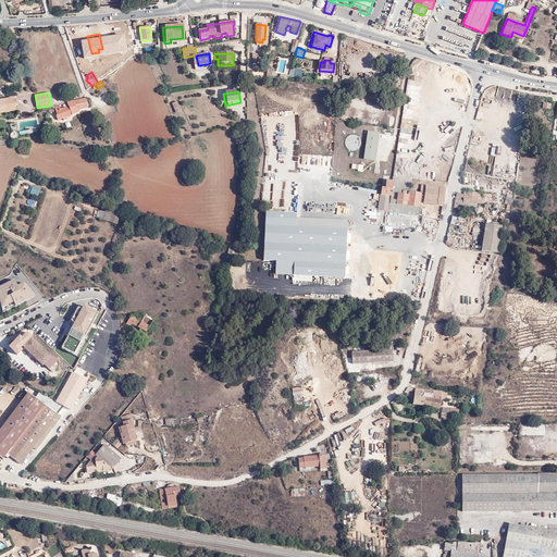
[(0,99),(0,112),(15,110),(14,98),(0,99)]
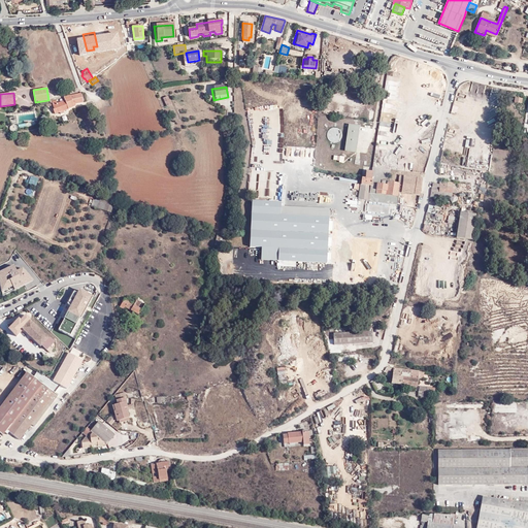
[(58,100),(51,101),(54,113),(73,108),(72,105),(81,102),(79,93),(74,94),(65,97),(66,100),(59,102),(58,100)]
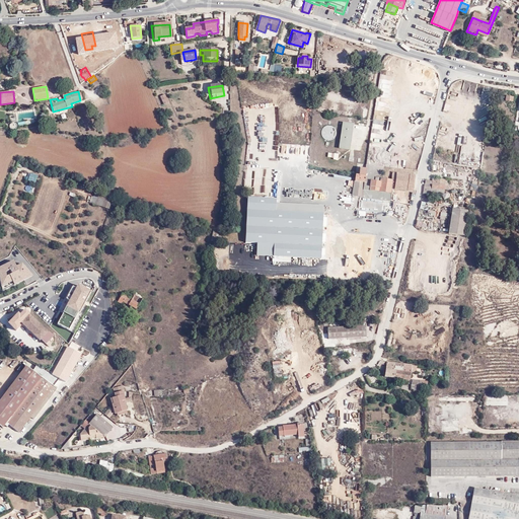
[(164,96),(159,98),(162,106),(167,104),(164,96)]
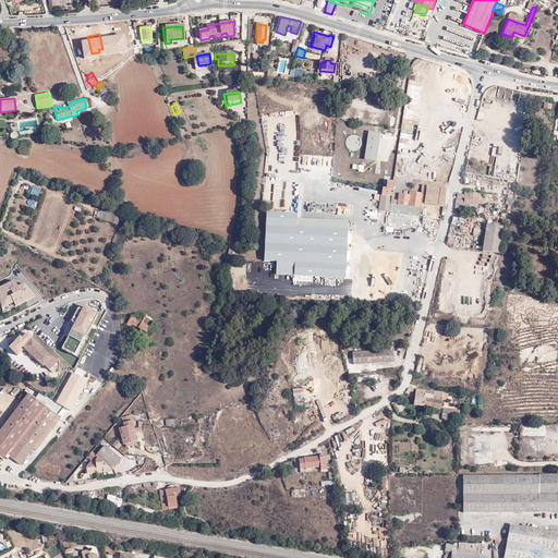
[(19,134),(17,133),(16,130),(15,130),(13,130),(12,131),(11,132),(11,134),(11,135),(12,137),(13,138),(14,138),(16,138),(17,137),(19,136),(20,134),(19,134)]
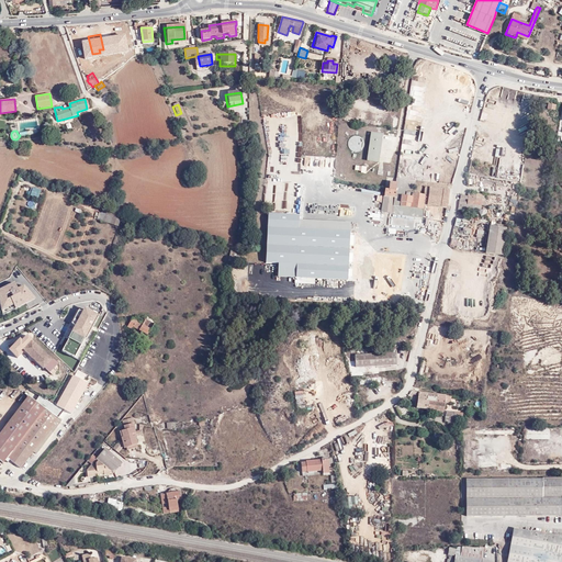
[(383,134),(371,133),(367,163),(379,164),(383,134)]
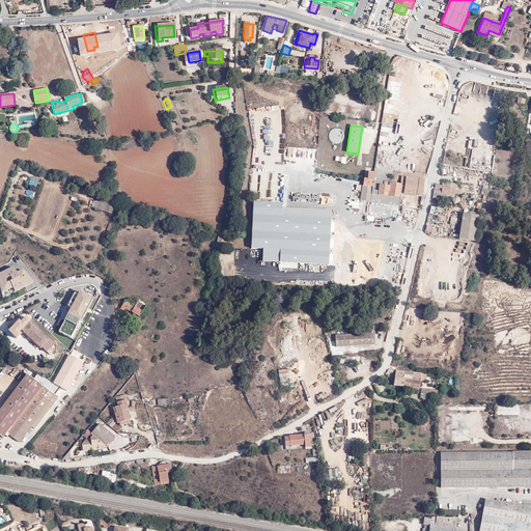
[(330,130),(331,143),(343,142),(342,129),(330,130)]
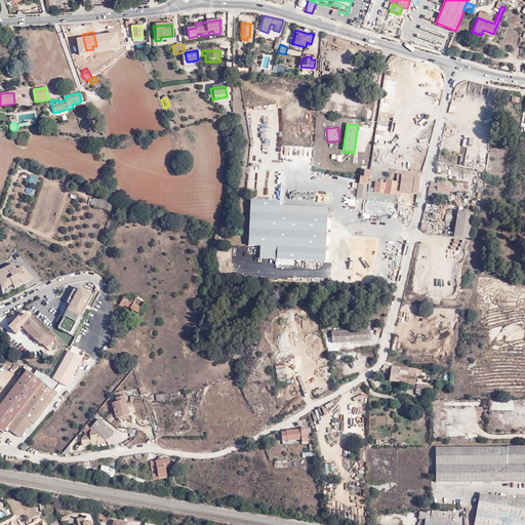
[(370,167),(369,171),(371,172),(372,174),(379,175),(379,176),(386,177),(386,175),(387,175),(388,169),(370,167)]
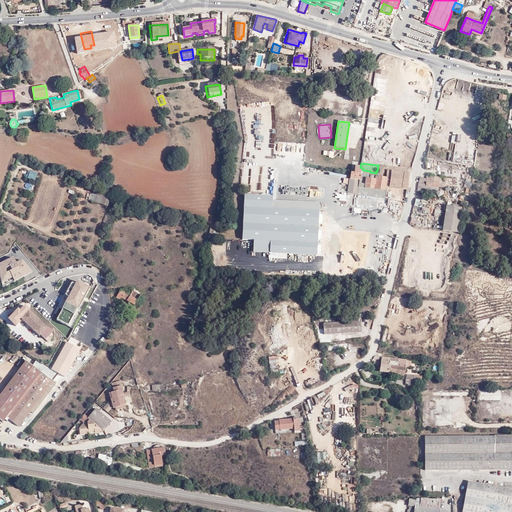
[(365,178),(369,178),(370,172),(370,171),(363,170),(362,168),(358,195),(370,197),(380,198),(385,199),(385,195),(378,195),(373,194),(374,189),(364,188),(365,178)]
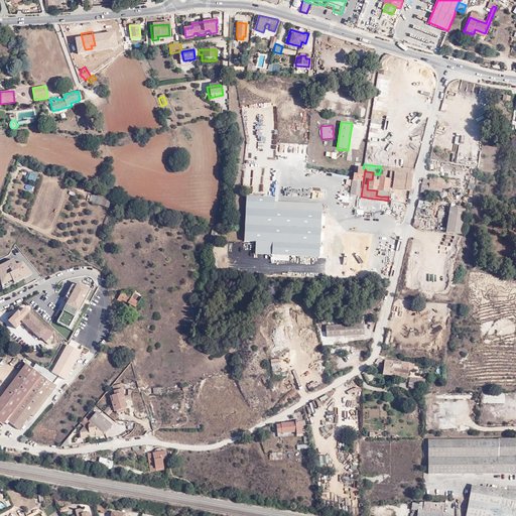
[(390,171),(389,179),(389,187),(402,189),(402,195),(403,198),(409,197),(412,174),(390,171)]
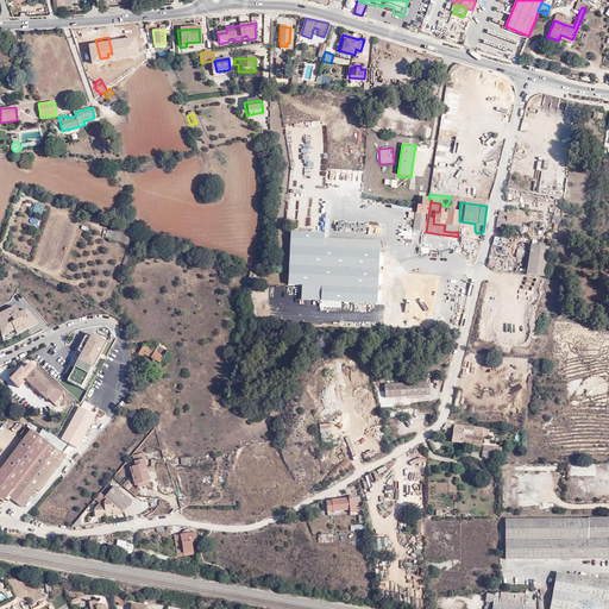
[(522,215),(515,214),(515,209),(507,208),(507,213),(498,212),(497,228),(512,231),(512,226),(521,227),(521,223),(522,215)]
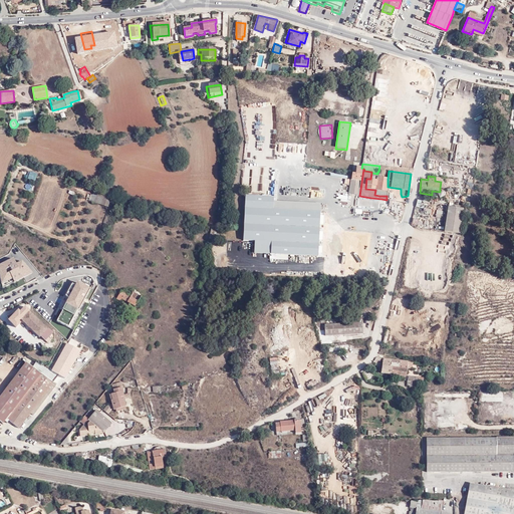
[(441,182),(440,188),(443,188),(443,183),(441,178),(435,177),(435,181),(441,182)]
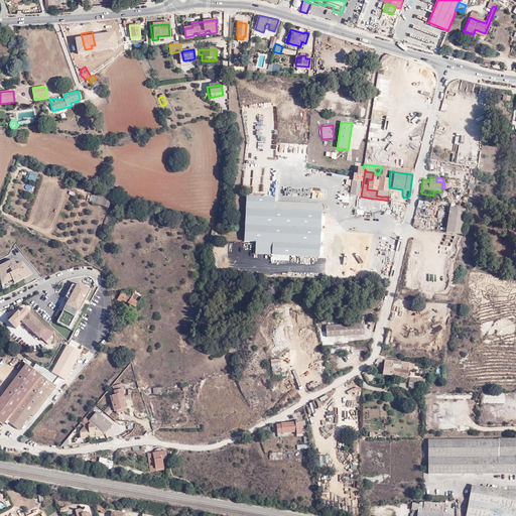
[(378,178),(378,180),(377,190),(382,190),(381,197),(388,197),(388,192),(389,187),(389,179),(378,178)]
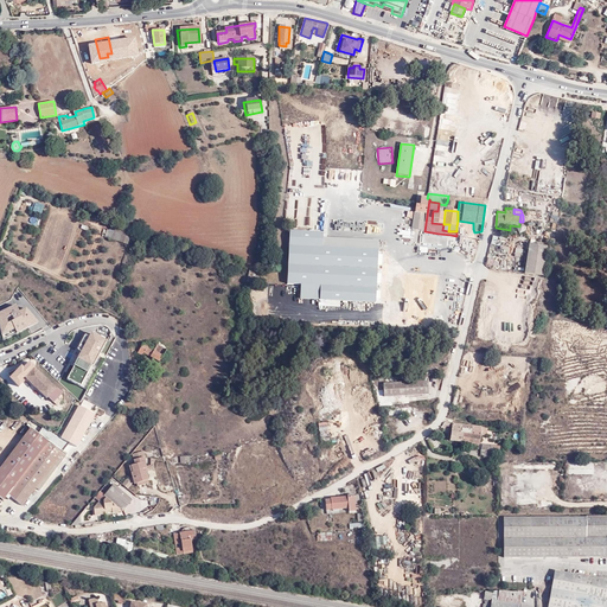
[(369,215),(349,211),(347,219),(366,223),(369,215)]
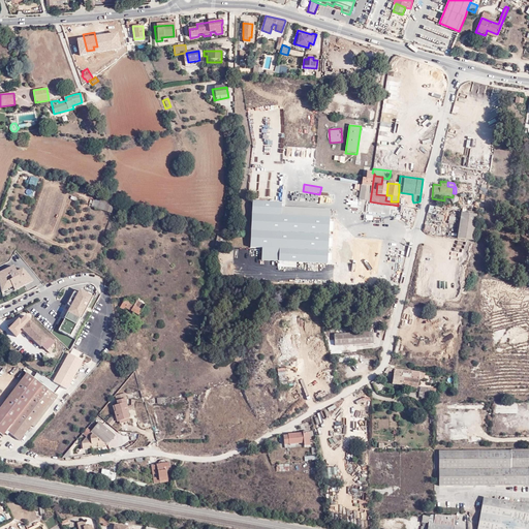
[(376,194),(386,195),(387,185),(381,184),(377,184),(376,194)]
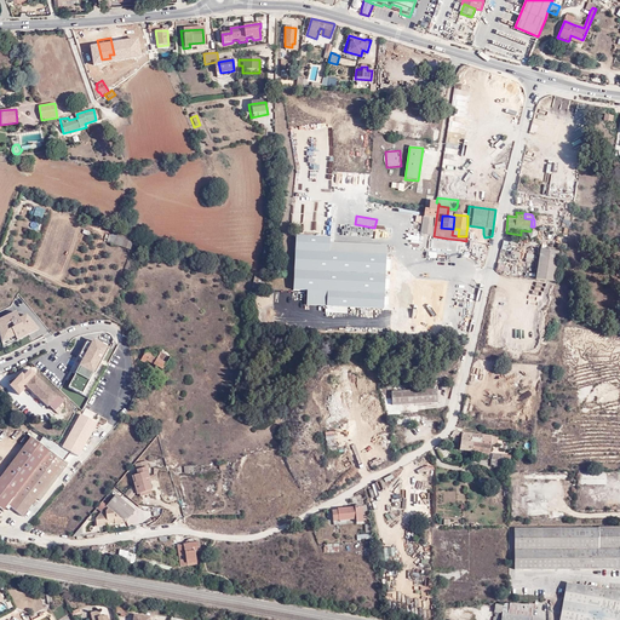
[(39,230),(41,222),(30,219),(28,228),(39,230)]
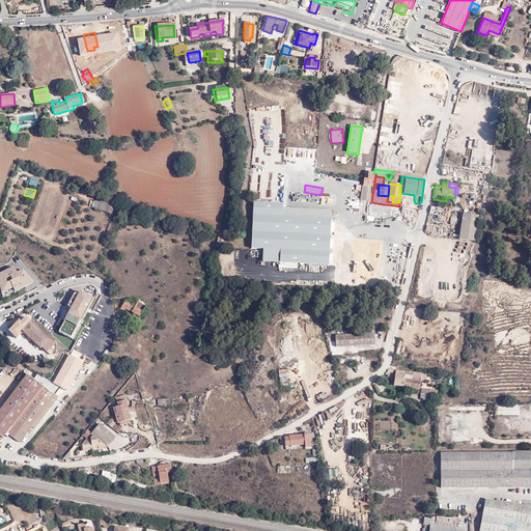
[(328,264),(330,218),(320,218),(282,216),(282,213),(282,208),(283,193),(254,192),(251,260),(285,262),(300,263),(328,264)]
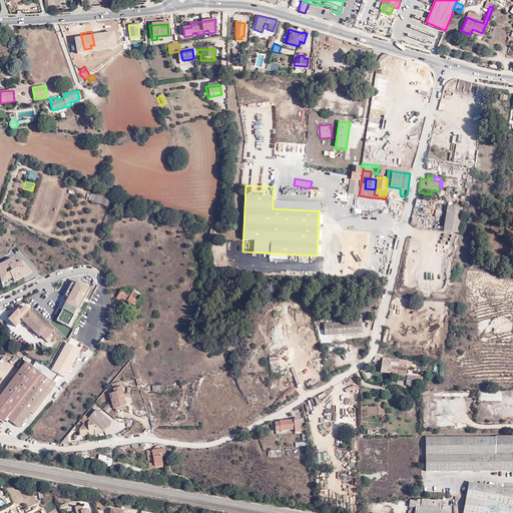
[(111,200),(92,193),(89,200),(108,207),(111,200)]
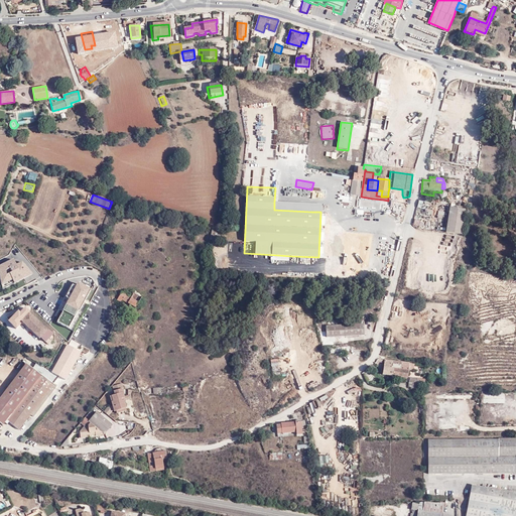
[(417,207),(424,209),(426,201),(418,200),(417,207)]
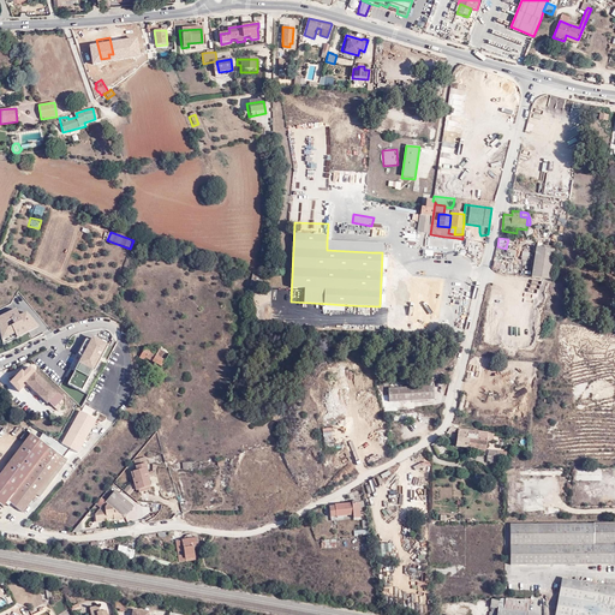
[(327,246),(327,250),(371,252),(382,252),(383,244),(327,242),(327,246)]
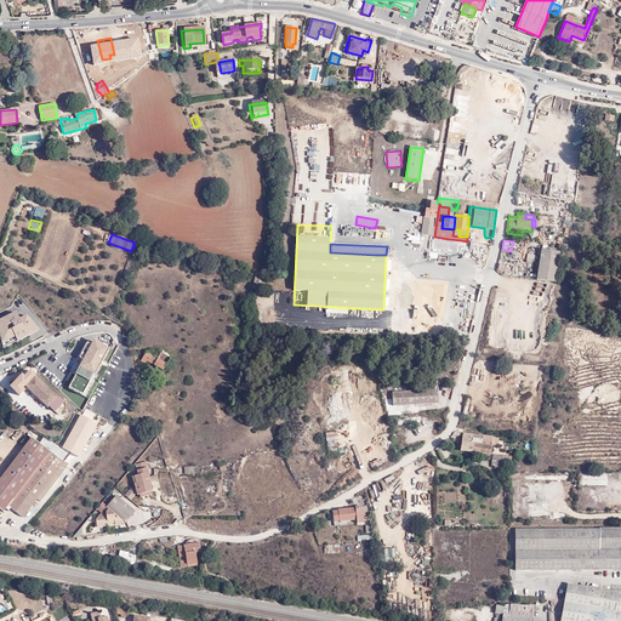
[(559,252),(541,250),(536,280),(554,283),(559,252)]
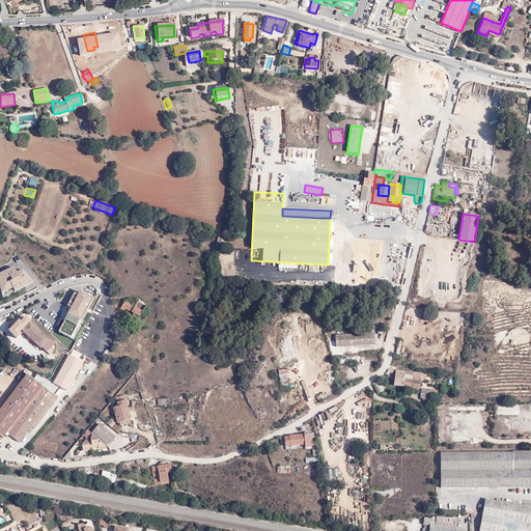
[(358,255),(357,281),(371,282),(372,267),(373,249),(358,248),(358,255)]
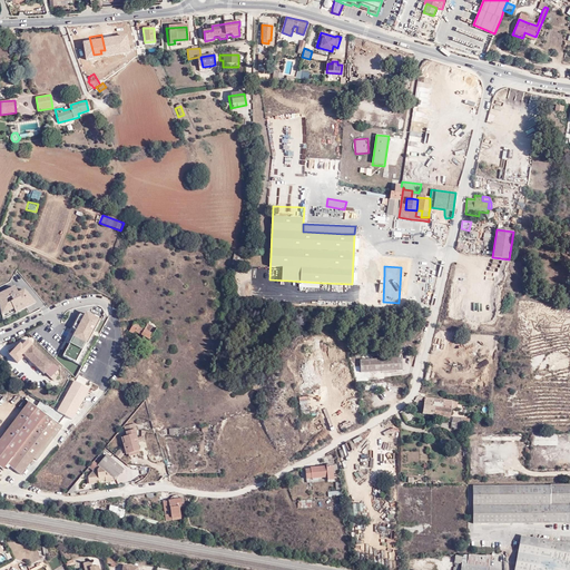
[(20,312),(35,305),(23,291),(17,294),(15,288),(0,295),(0,313),(1,321),(20,312)]
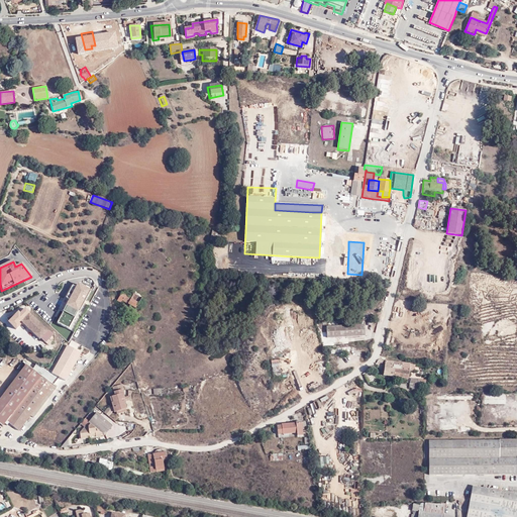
[(91,292),(79,285),(77,289),(73,287),(67,299),(70,301),(67,307),(80,314),(91,292)]
